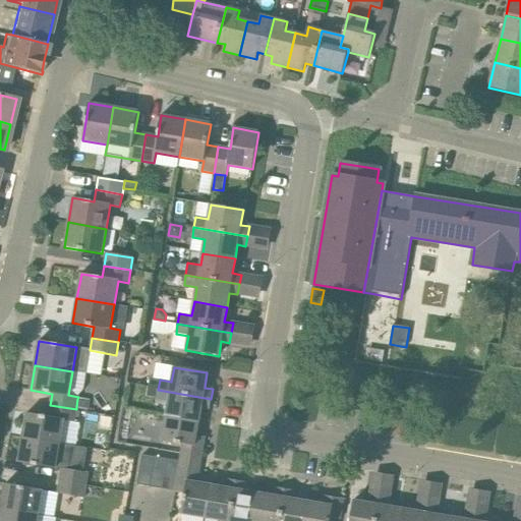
[(158,390),(160,380),(154,379),(150,379),(149,386),(148,389),(158,390)]
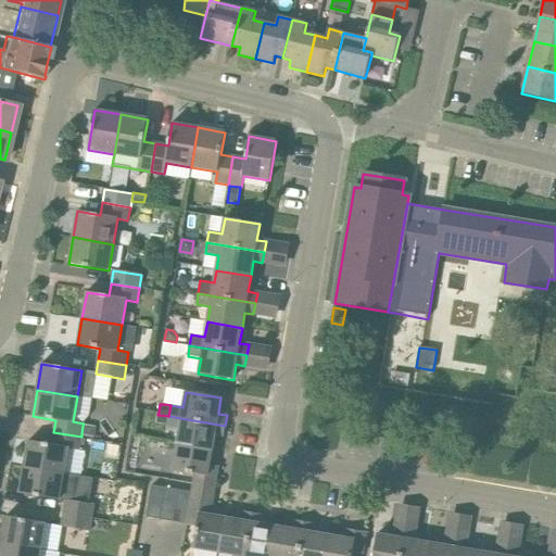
[(224,437),(225,426),(168,416),(166,427),(179,429),(177,444),(212,450),(215,434),(224,437)]
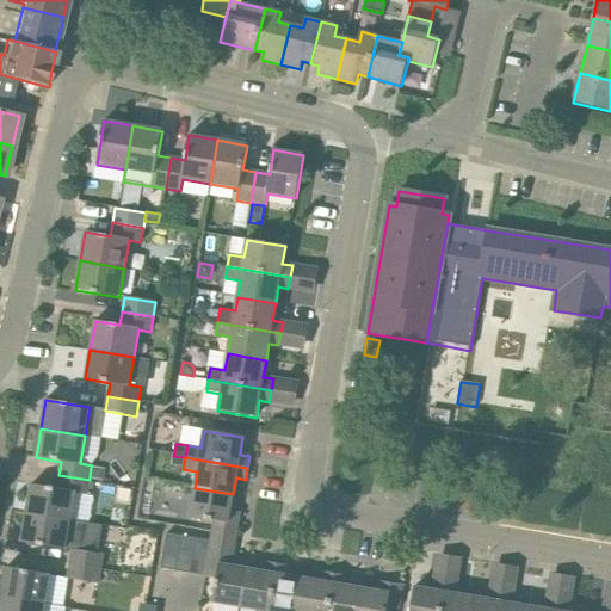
[(103,480),(104,470),(91,468),(90,477),(103,480)]
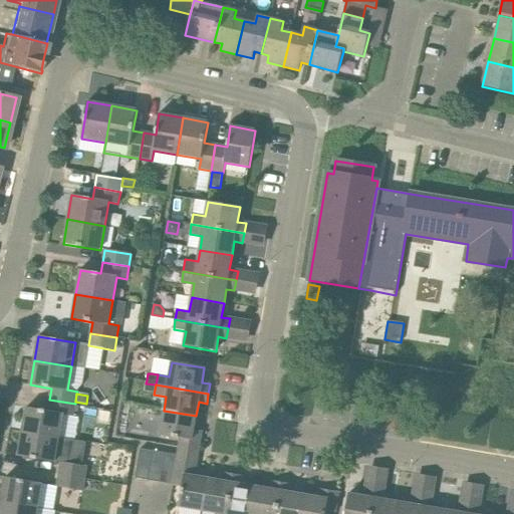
[(72,417),(75,404),(49,400),(47,411),(26,408),(22,432),(59,438),(74,441),(78,418),(72,417)]
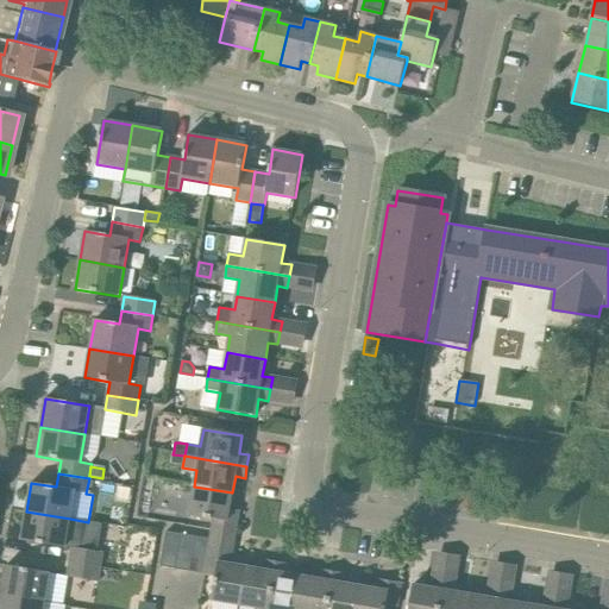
[(230,509),(232,493),(194,487),(189,515),(214,520),(211,538),(234,541),(234,537),(239,510),(230,509)]
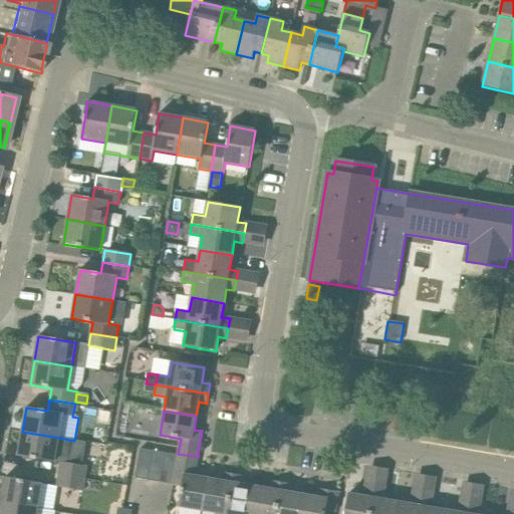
[(86,442),(74,441),(59,438),(22,432),(18,456),(55,461),(61,463),(59,475),(84,479),(86,467),(81,466),(86,442)]
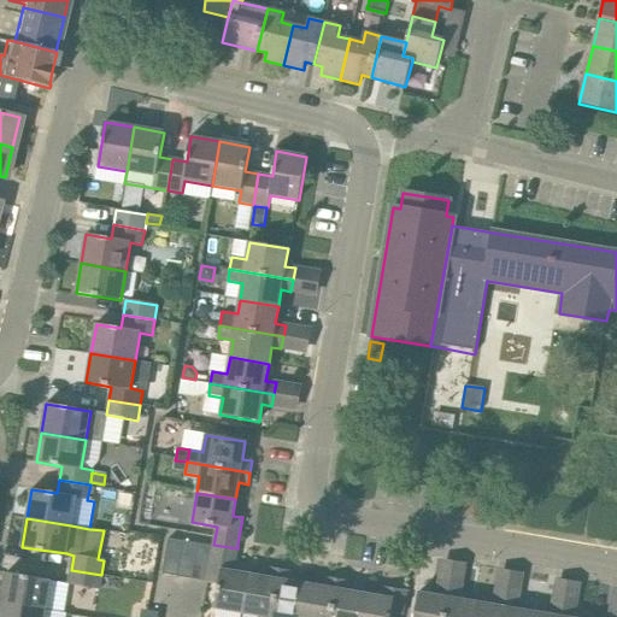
[(177,577),(183,541),(169,539),(163,575),(177,577)]
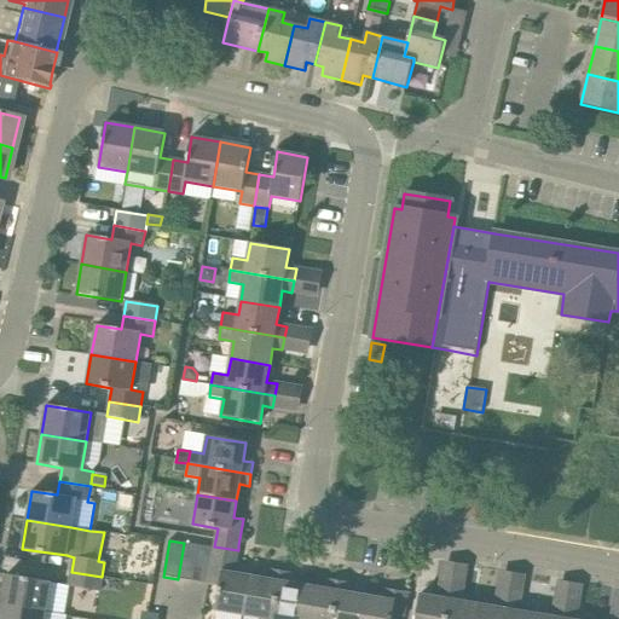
[(194,582),(200,545),(184,543),(178,579),(194,582)]
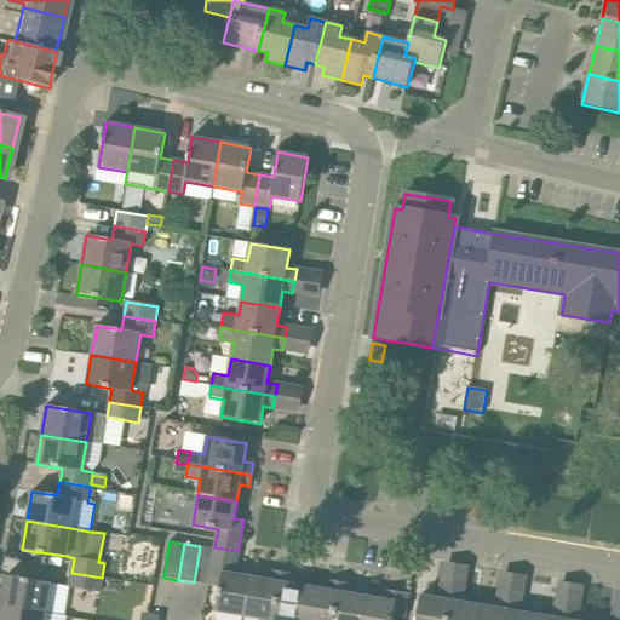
[(208,585),(214,550),(200,546),(194,583),(208,585)]
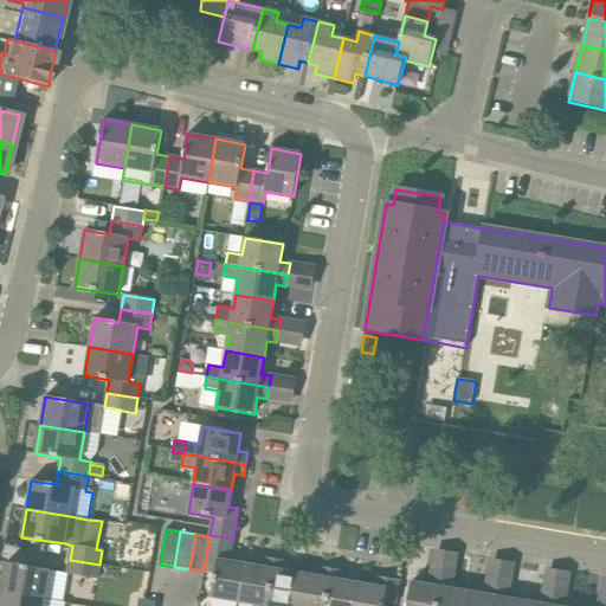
[(230,562),(233,539),(210,535),(210,537),(204,572),(214,574),(211,598),(239,603),(246,565),(230,562)]
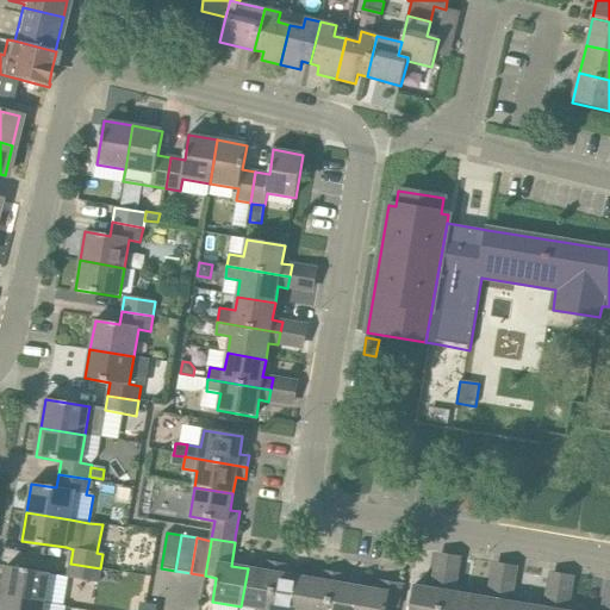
[(268,609),(278,564),(266,561),(263,571),(248,568),(241,607),(257,609),(256,609),(268,609)]
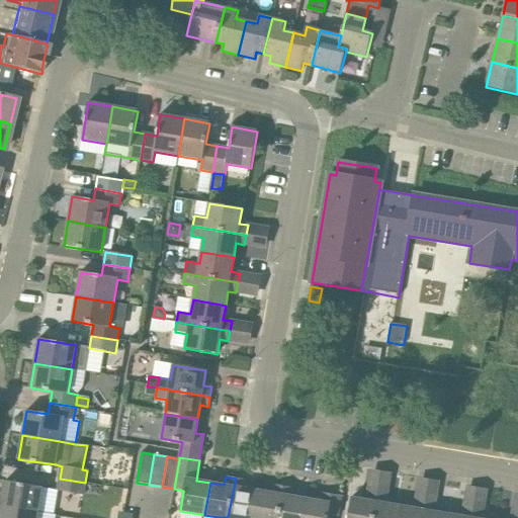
[(83,495),(85,483),(60,479),(58,491),(83,495)]
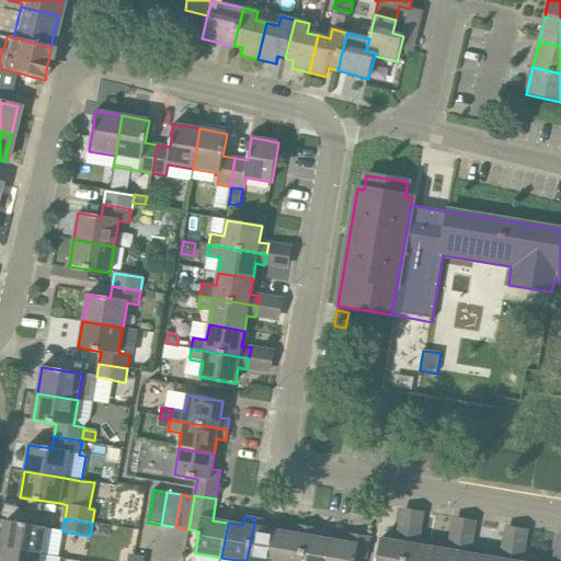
[(274,560),(279,531),(264,529),(266,519),(255,518),(247,560),(274,560)]
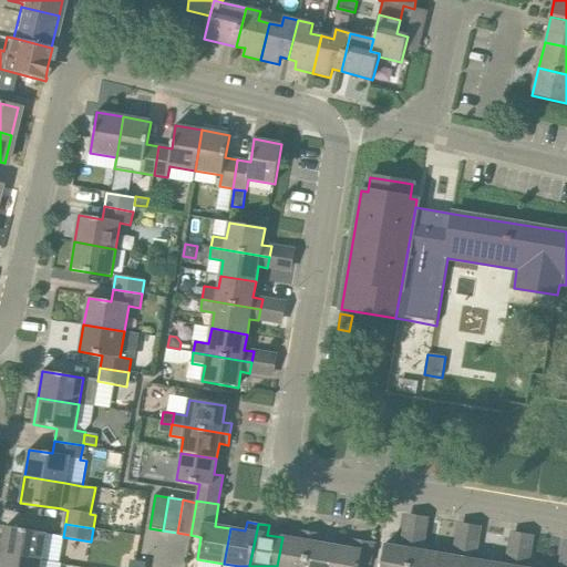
[(1,554),(42,560),(47,533),(6,526),(1,554)]
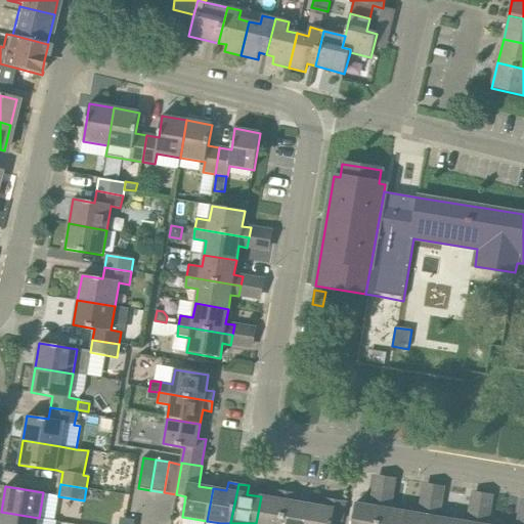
[(280,523),(287,492),(276,490),(275,498),(261,496),(256,523),(280,523)]
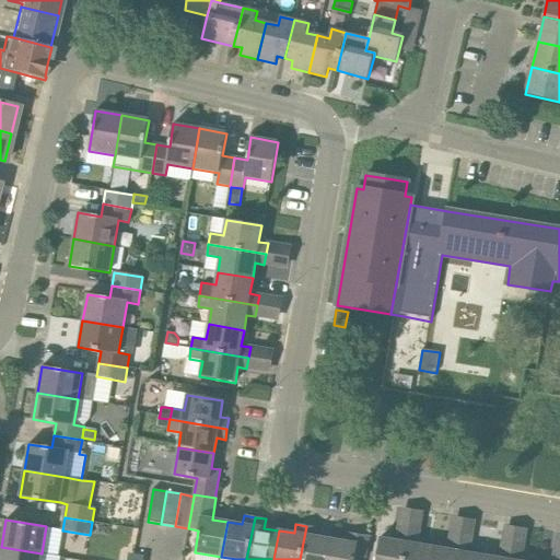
[(327,559),(330,539),(316,536),(317,527),(306,526),(300,559),(327,559)]
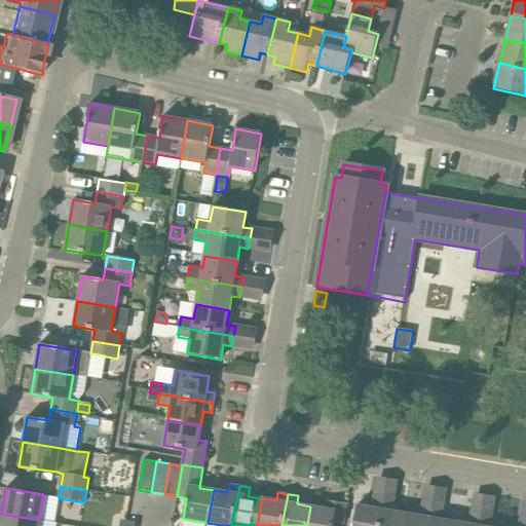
[(378,525),(383,501),(373,499),(372,508),(357,505),(352,525),(378,525)]
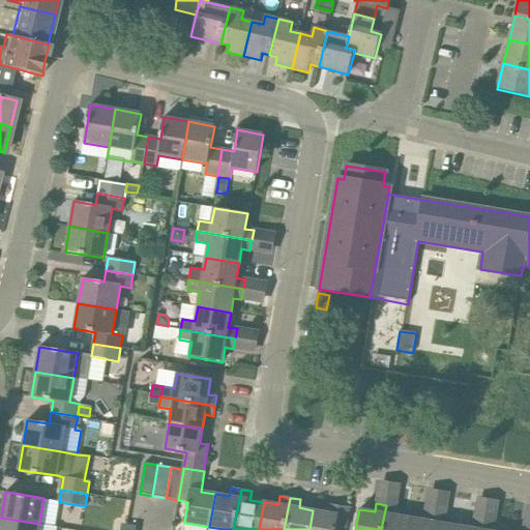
[(313,510),(310,529),(335,529),(336,527),(346,528),(349,507),(329,504),(327,512),(313,510)]
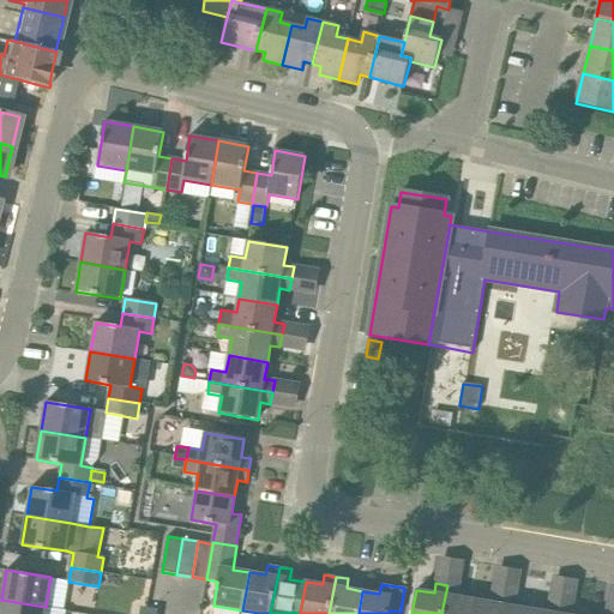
[(471,613),(474,600),(457,597),(459,587),(447,585),(441,613),(471,613)]
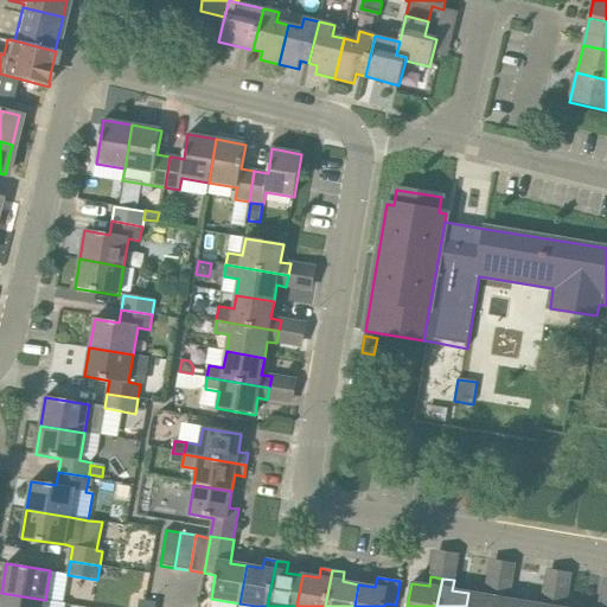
[(494,606),(498,588),(487,586),(485,595),(468,593),(466,606),(494,606)]
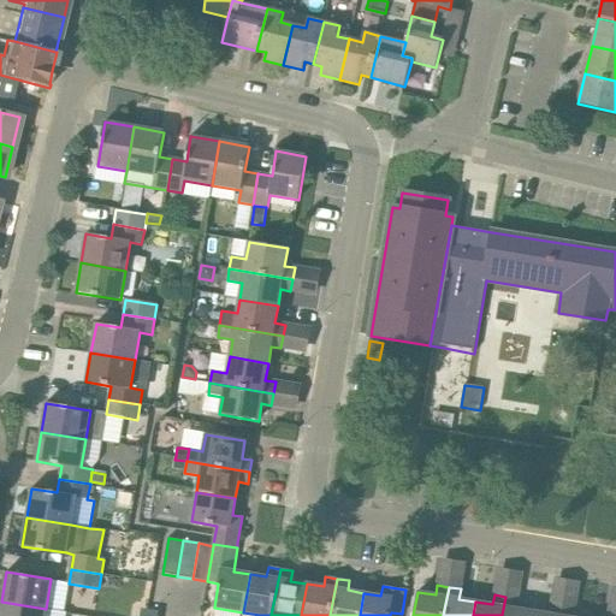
[(532,615),(533,611),(516,609),(517,598),(505,597),(502,615),(532,615)]
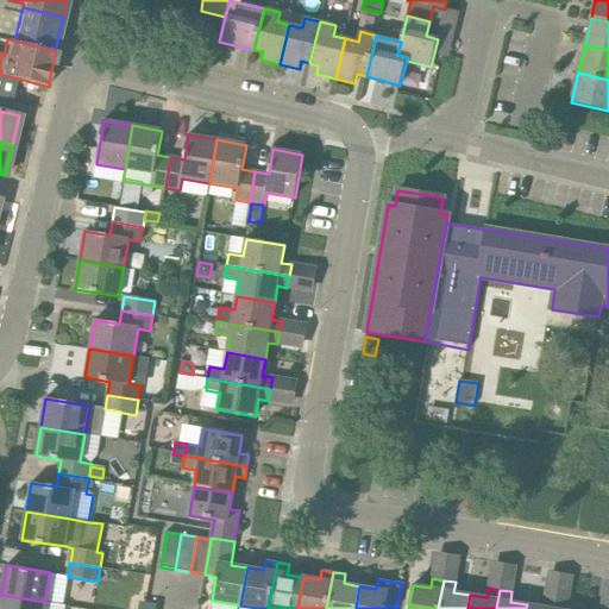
[(43,608),(45,602),(1,595),(0,601),(0,608),(43,608)]
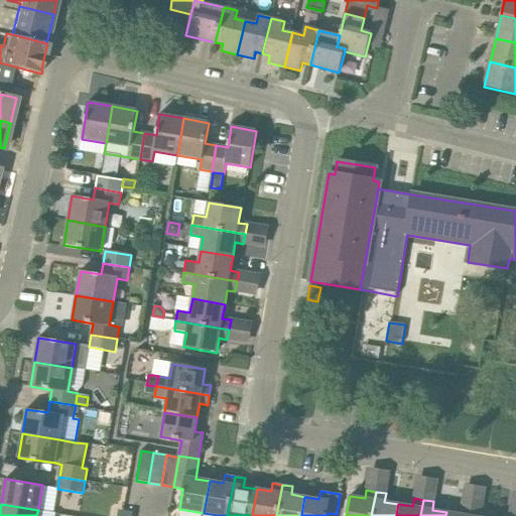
[(470,515),(472,508),(462,506),(461,514),(446,512),(445,515),(470,515)]
